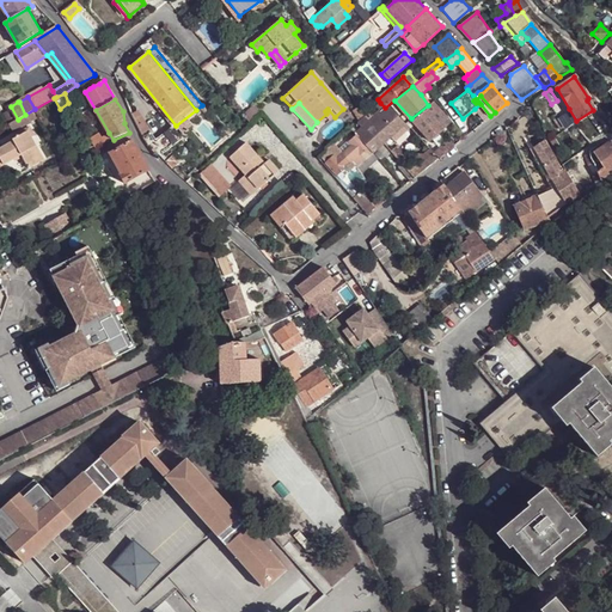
[(436,123),(446,116),(434,103),(424,110),(426,111),(436,123)]
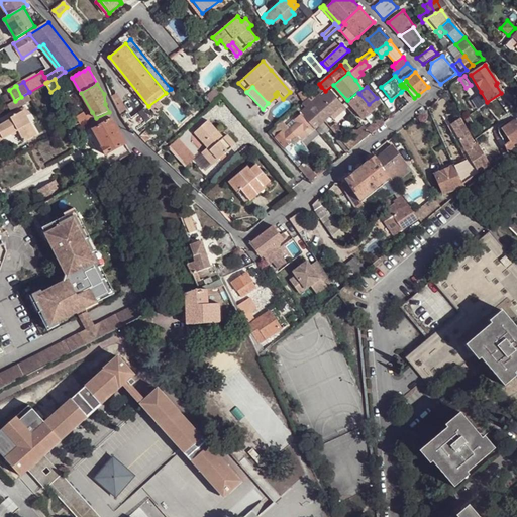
[(406,88),(401,92),(409,102),(414,98),(406,88)]
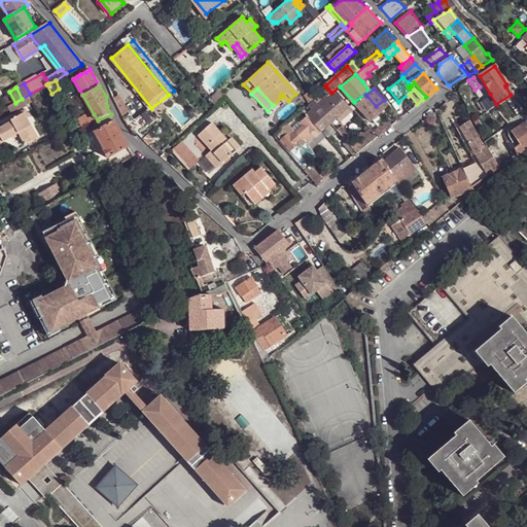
[(325,99),(328,102),(338,95),(335,91),(331,93),(329,96),(328,96),(325,99)]
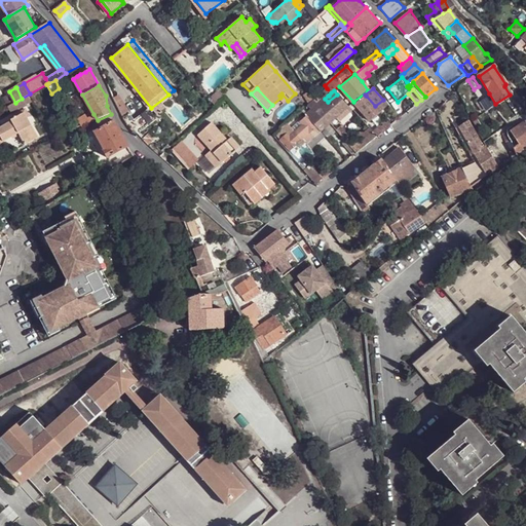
[(213,106),(224,96),(220,91),(209,101),(213,106)]
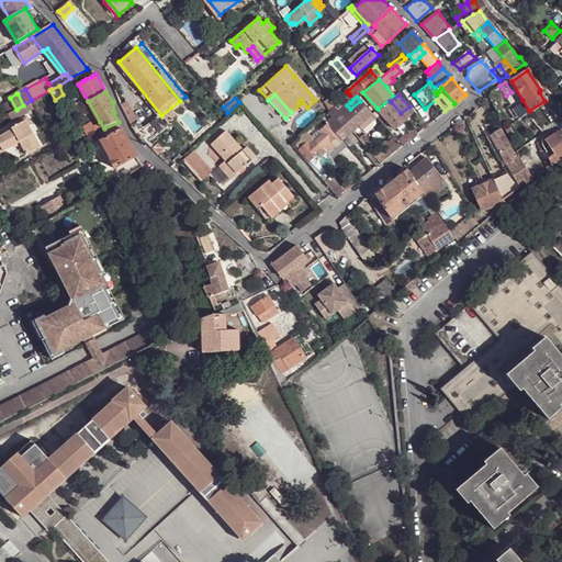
[(329,98),(325,101),(330,110),(333,109),(335,107),(330,98),(329,98)]
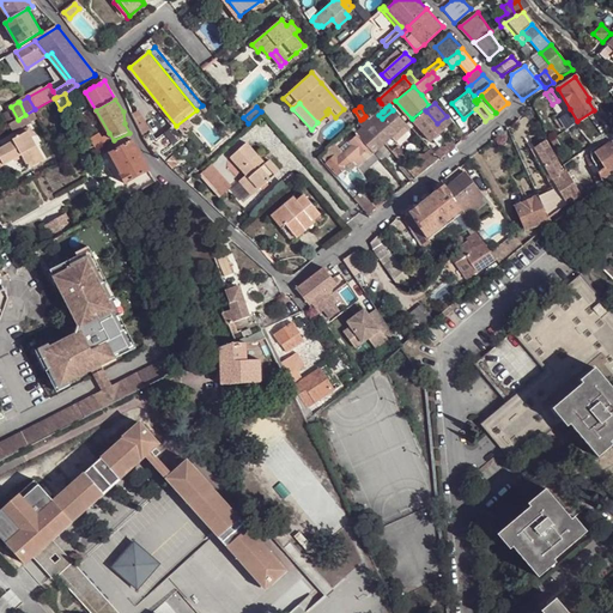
[(80,116),(78,117),(79,121),(91,113),(89,109),(80,115),(80,116)]
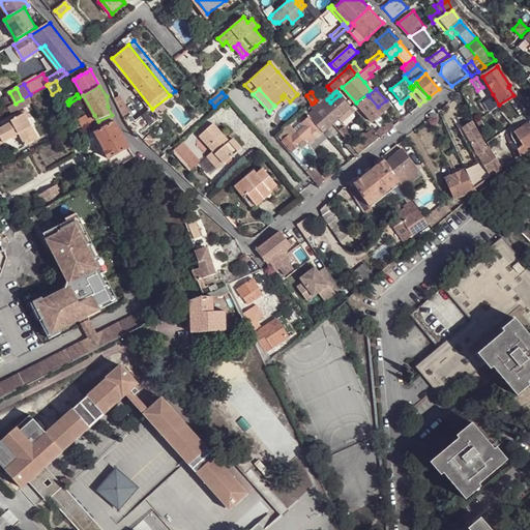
[(284,94),(282,96),(283,98),(288,104),(290,101),(284,94)]
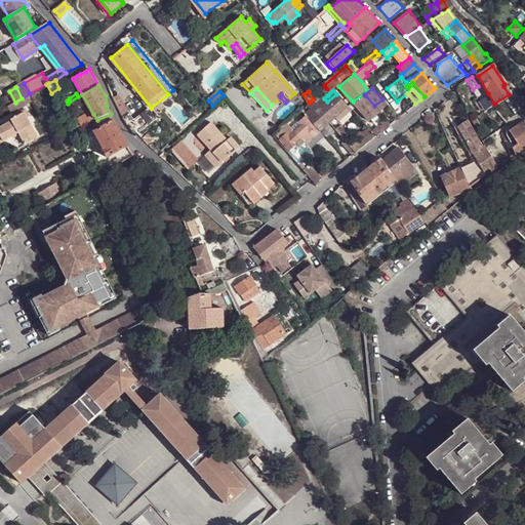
[(327,102),(338,114),(348,106),(336,93),(336,94),(327,102)]
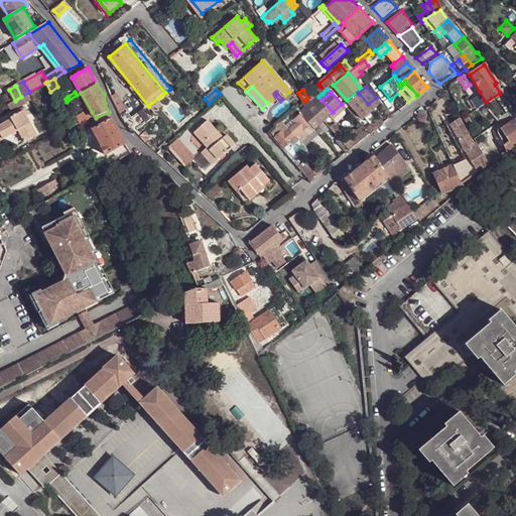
[(486,102),(480,92),(477,94),(483,104),(486,102)]
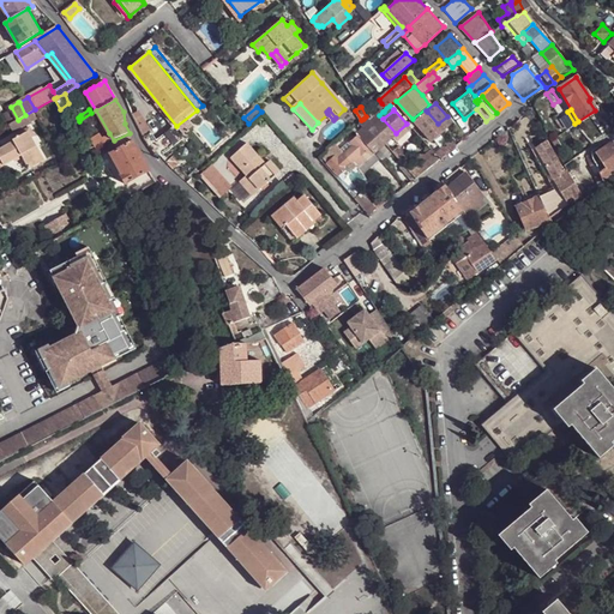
[(140,112),(133,115),(138,125),(144,136),(150,132),(140,112)]
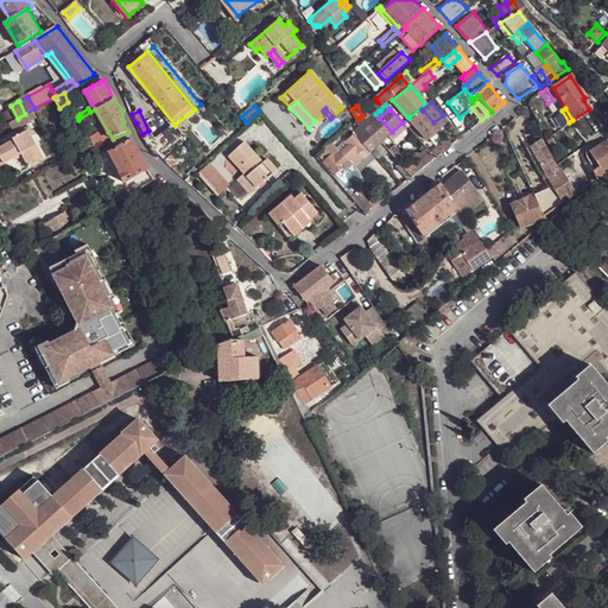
[(411,121),(422,132),(432,124),(434,122),(423,111),(411,121)]
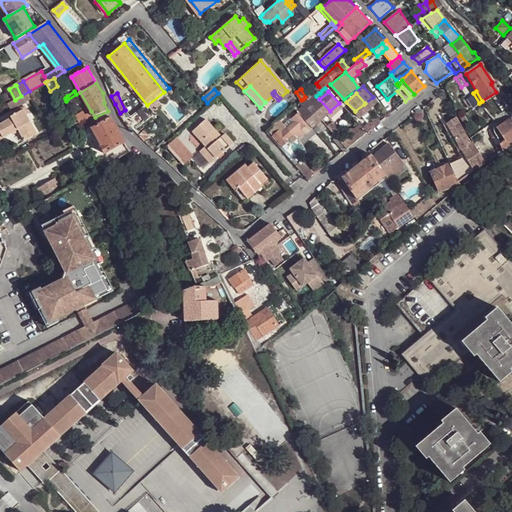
[(303,99),(307,104),(316,96),(315,95),(309,100),(306,97),(305,97),(303,99)]
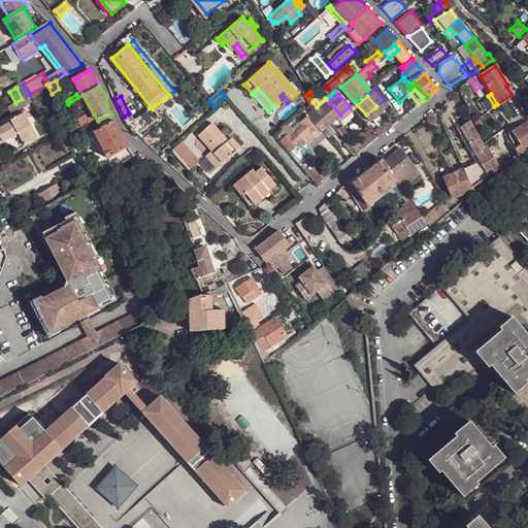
[(482,98),(477,101),(486,111),(489,108),(482,98)]
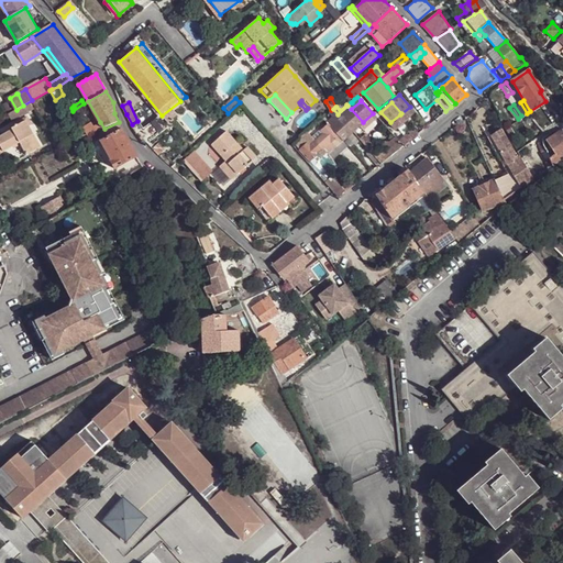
[(351,109),(348,106),(338,114),(342,118),(351,109)]
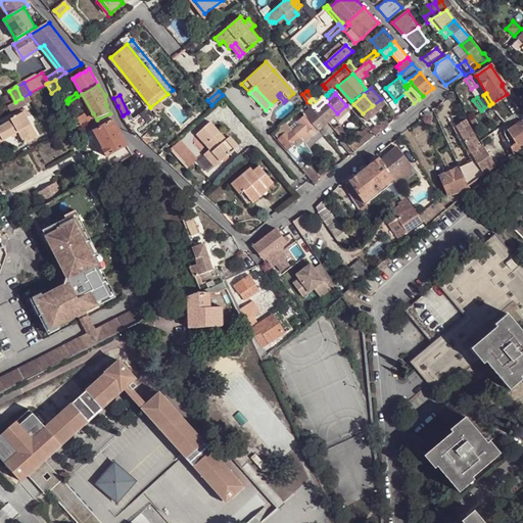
[(375,107),(374,108),(376,109),(381,116),(389,109),(381,99),(373,105),(375,107)]
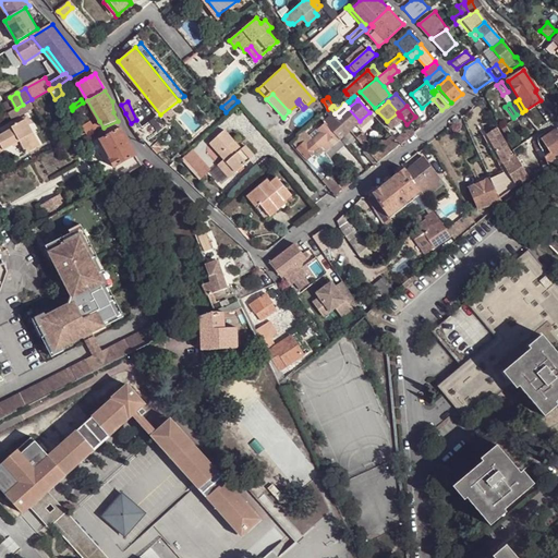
[(325,122),(335,113),(330,108),(328,109),(327,111),(330,116),(326,119),(323,114),(320,117),(325,122)]
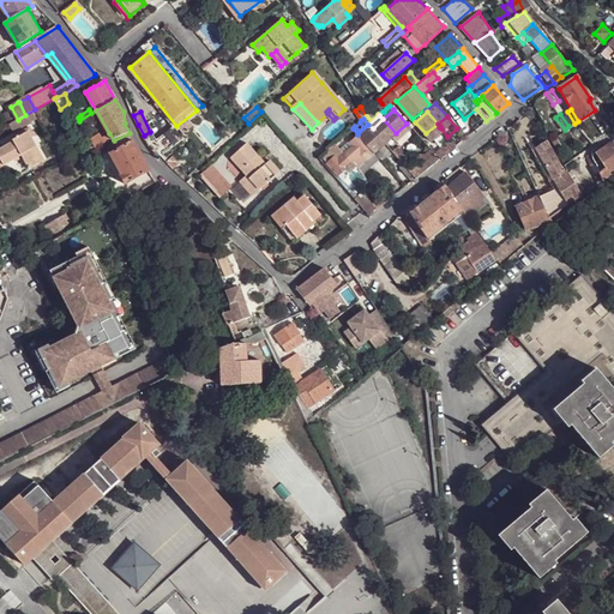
[(385,143),(396,133),(383,119),(373,128),(385,143)]
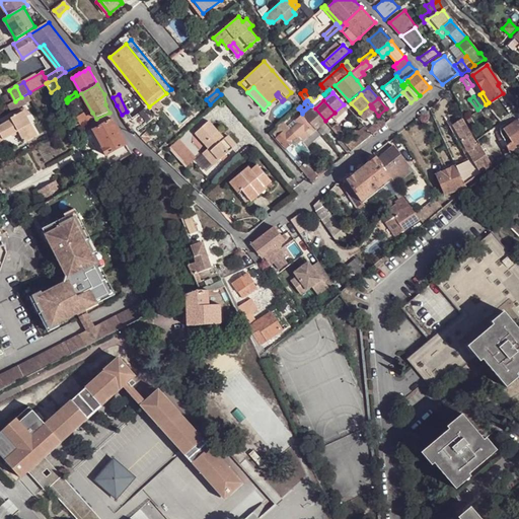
[(315,108),(311,105),(302,114),(303,115),(305,117),(315,108)]
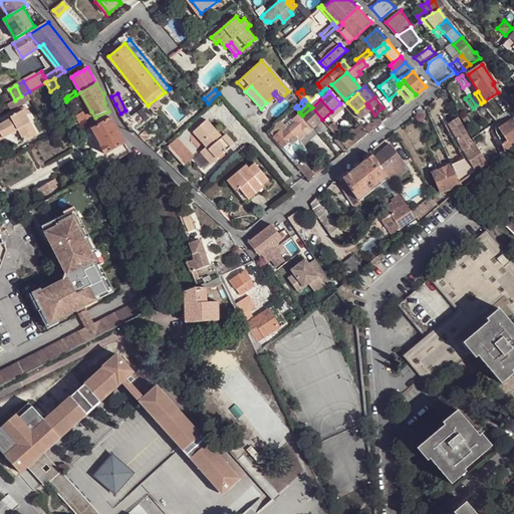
[(365,104),(356,111),(359,115),(369,107),(367,106),(365,104)]
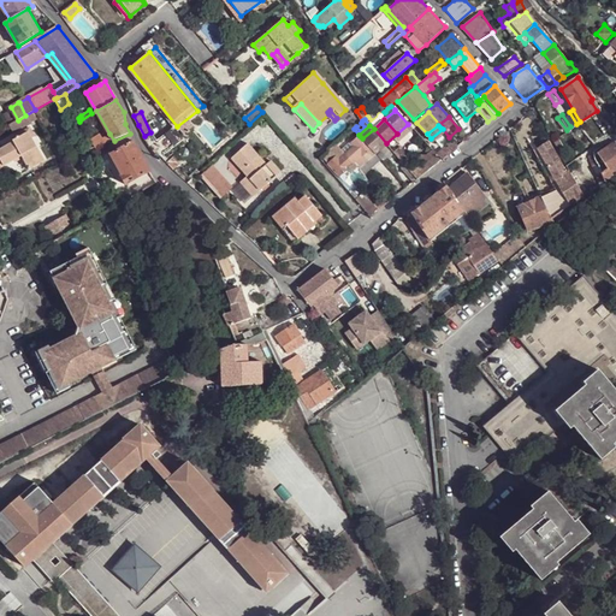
[(173,128),(158,140),(166,152),(169,149),(170,150),(183,140),(173,128)]
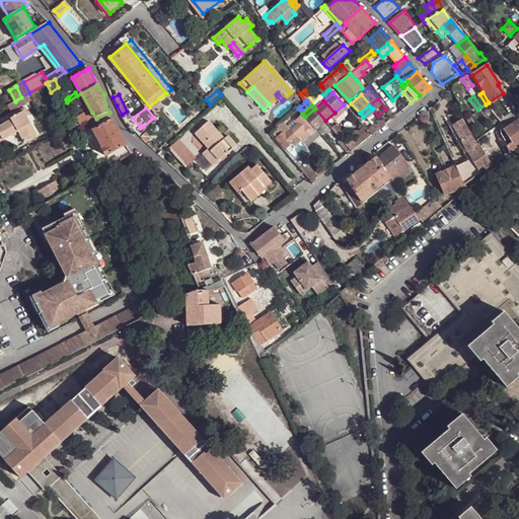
[(316,129),(325,121),(315,108),(305,117),(312,125),(316,129)]
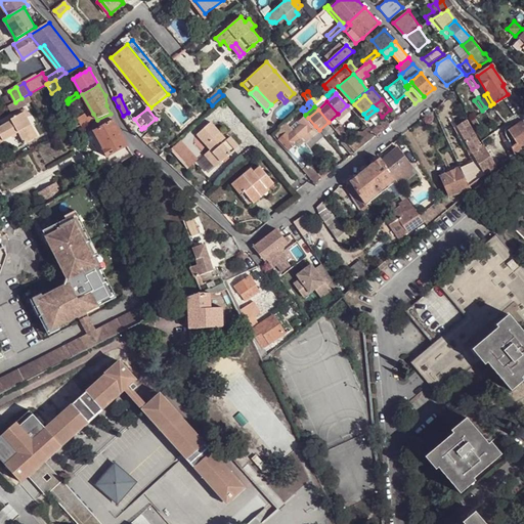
[(123,116),(127,125),(133,119),(128,113),(123,116)]
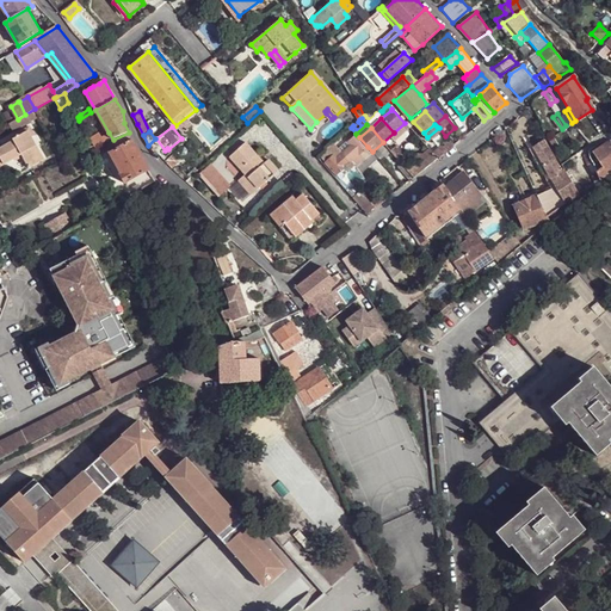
[(28,133),(12,141),(12,142),(20,155),(36,147),(28,133)]
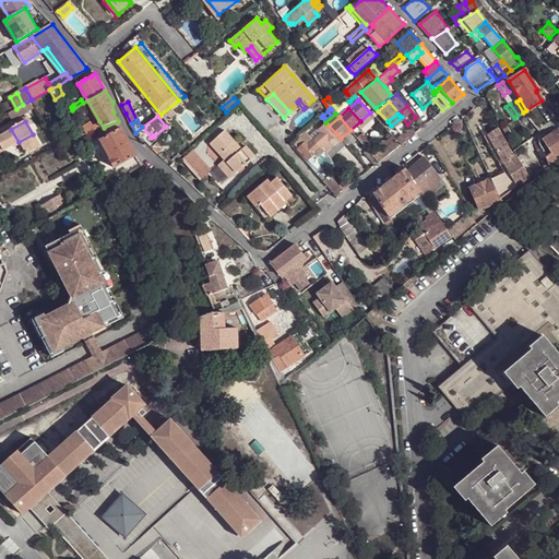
[(87,135),(104,128),(99,121),(94,125),(92,121),(82,127),(87,135)]
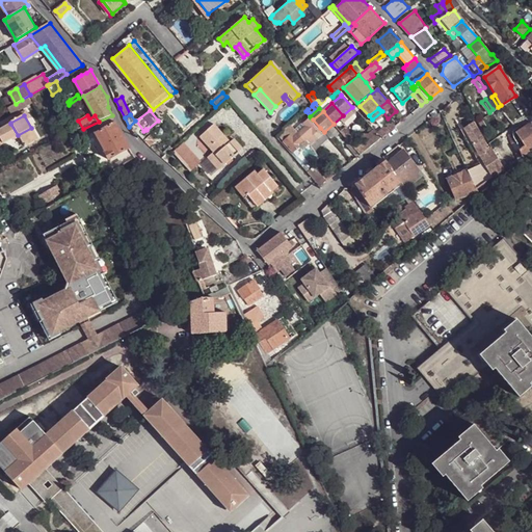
[(99,122),(103,130),(116,123),(112,115),(99,122)]
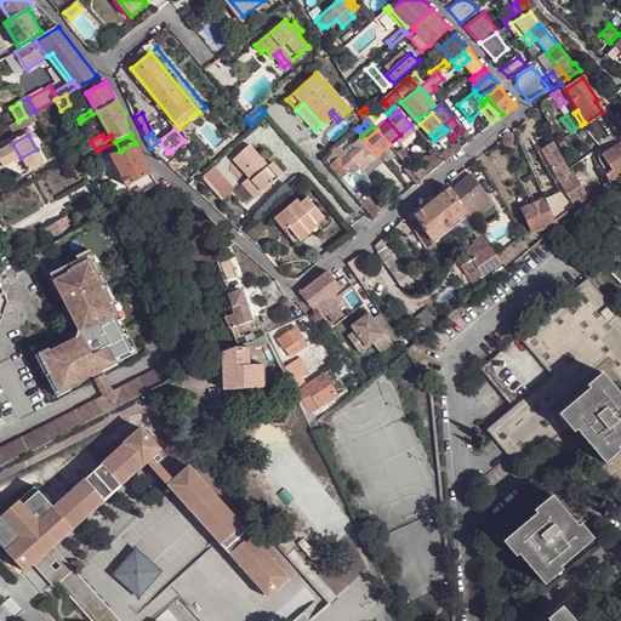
[(366,157),(374,149),(365,140),(363,137),(355,144),(357,147),(365,155),(366,157)]
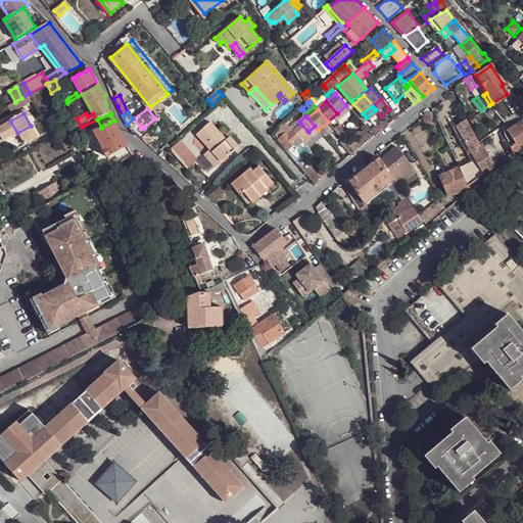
[(382,129),(389,124),(385,117),(378,124),(382,129)]
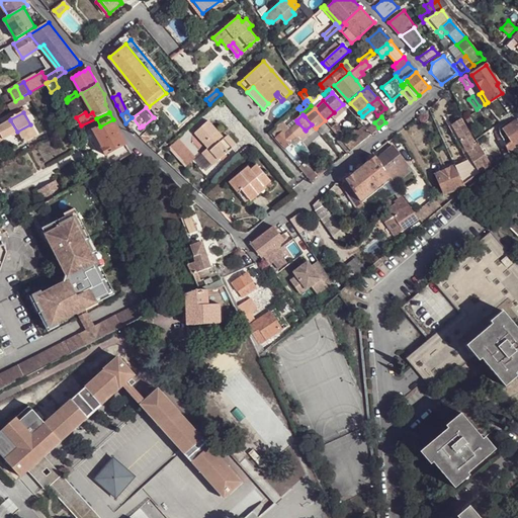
[(125,123),(134,134),(140,127),(133,117),(132,117),(125,123)]
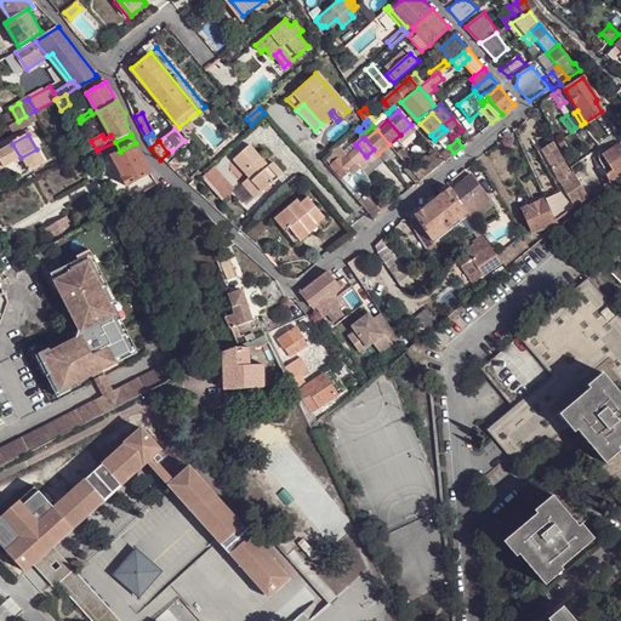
[(559,180),(571,174),(554,142),(542,148),(559,180)]
